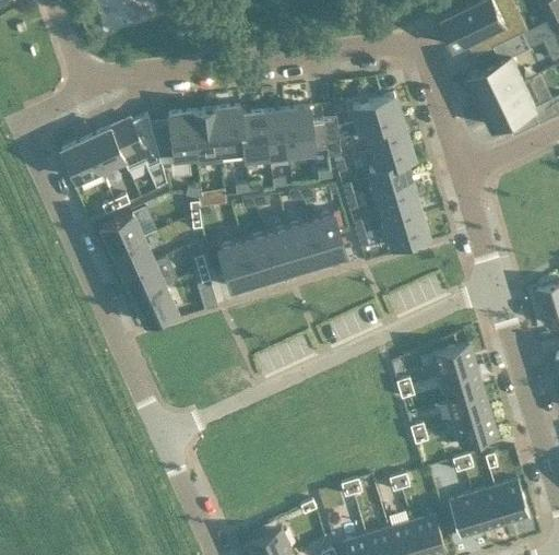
[(494,0),(480,0),(440,20),(442,25),(444,32),(445,31),(454,49),(466,44),(486,34),(494,48),(523,34),(528,31),(522,16),(501,15),(494,0)]
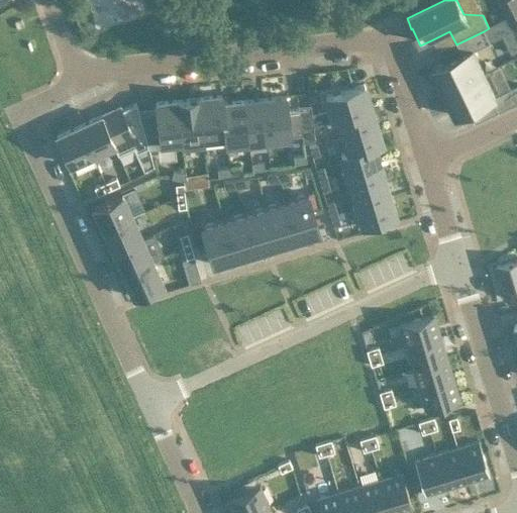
[(516,28),(516,0),(505,0),(499,3),(513,31),(516,28)]
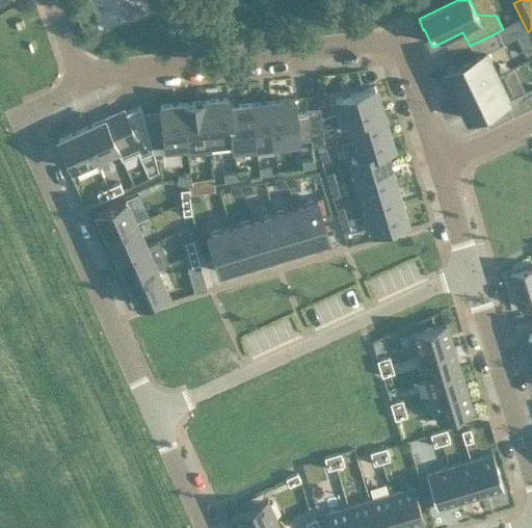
[(499,78),(487,55),(505,47),(498,32),(470,46),(476,59),(446,74),(457,98),(499,78)]
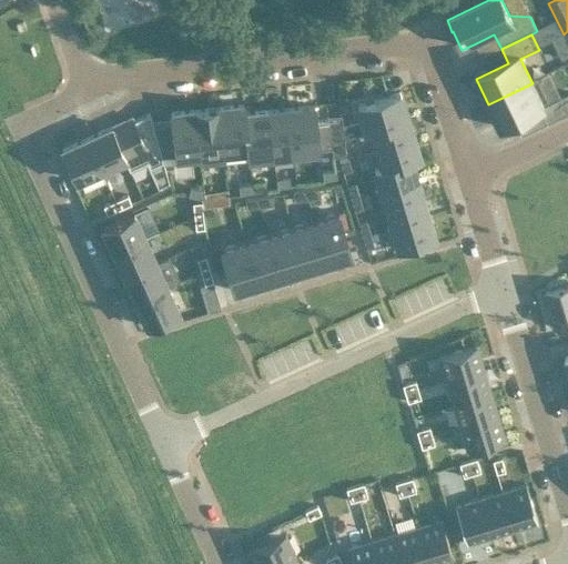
[(567,117),(567,97),(545,109),(533,83),(488,104),(500,131),(541,112),(548,127),(567,117)]
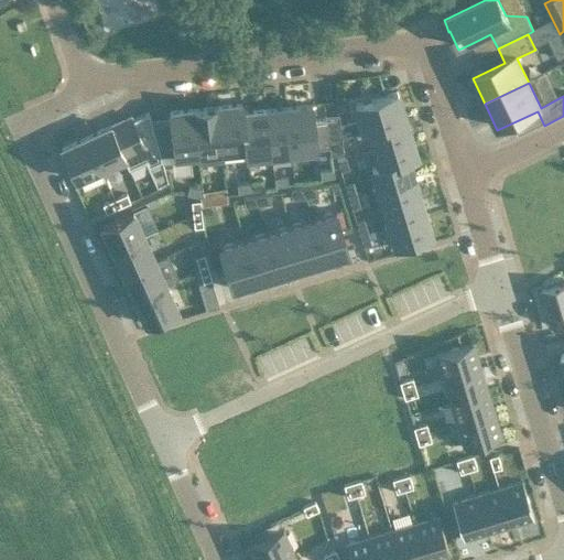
[(325,119),(324,119),(325,122),(326,122),(328,147),(342,146),(342,141),(364,135),(364,133),(404,121),(397,96),(355,109),(359,121),(339,128),(338,117),(325,119)]
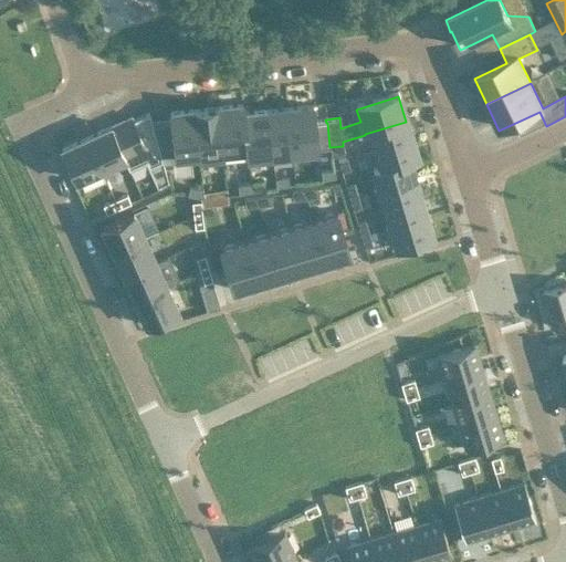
[(242,108),(218,111),(222,155),(223,155),(245,152),(247,152),(243,117),(243,116),(242,108)]
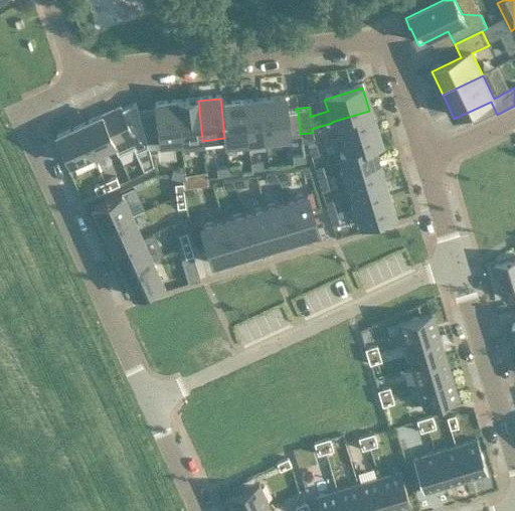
[(284,100),(261,102),(266,142),(301,138),(300,134),(298,112),(297,112),(286,113),(284,100)]
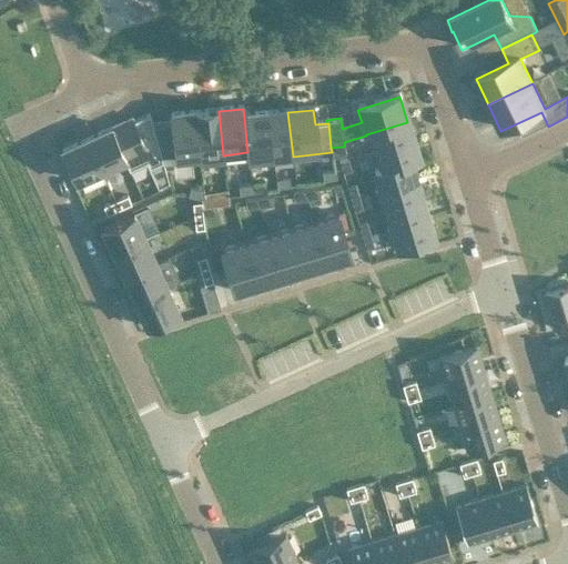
[(219,111),(194,114),(200,163),(199,163),(199,169),(200,169),(224,165),(225,165),(224,155),(223,155),(219,111)]
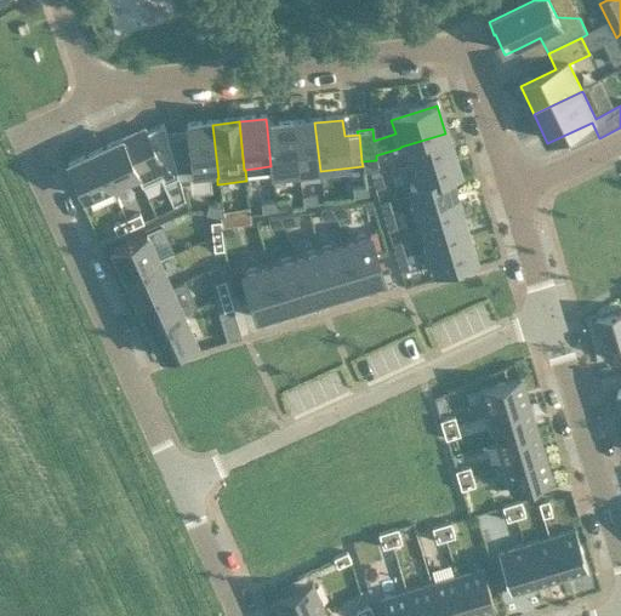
[(314,123),(292,125),(298,174),(300,174),(320,171),(314,123)]
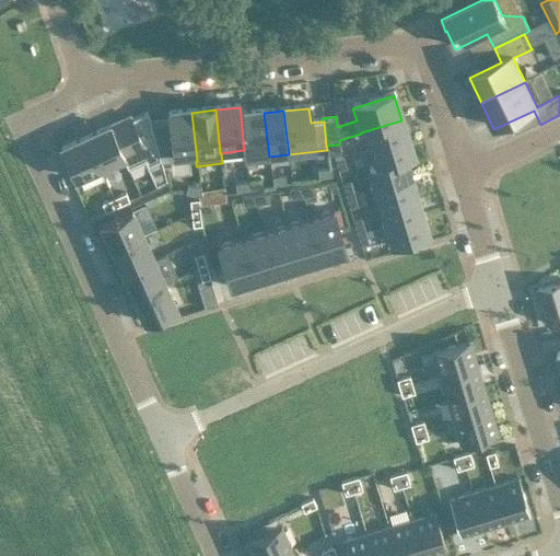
[(191,113),(168,115),(170,129),(174,163),(196,161),(197,161),(191,113)]
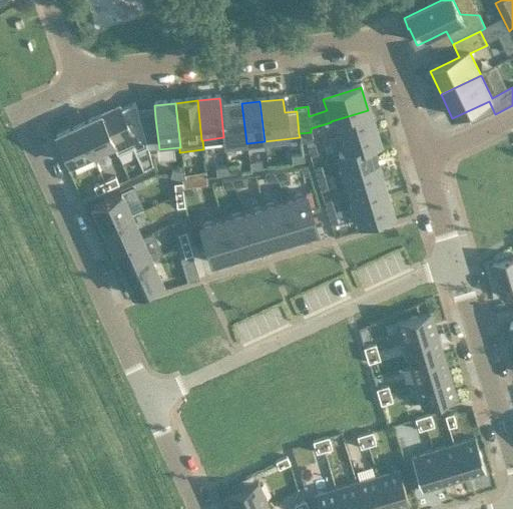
[(220,105),(220,106),(223,137),(222,137),(224,150),(225,150),(246,148),(248,147),(247,143),(246,143),(241,103),(220,105)]
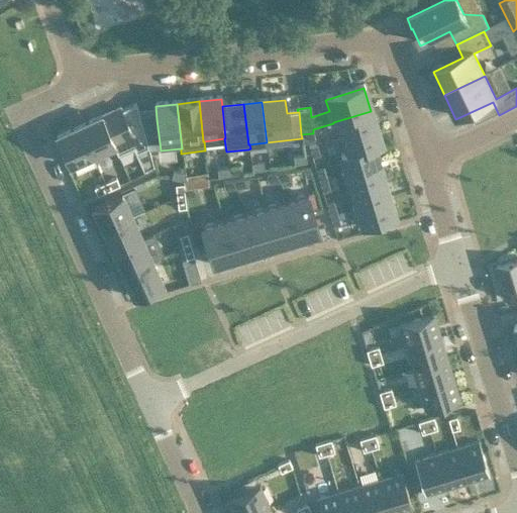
[(102,118),(101,119),(113,146),(112,147),(117,158),(133,150),(143,173),(153,169),(148,152),(140,121),(137,112),(136,106),(121,113),(120,110),(102,119),(102,118)]
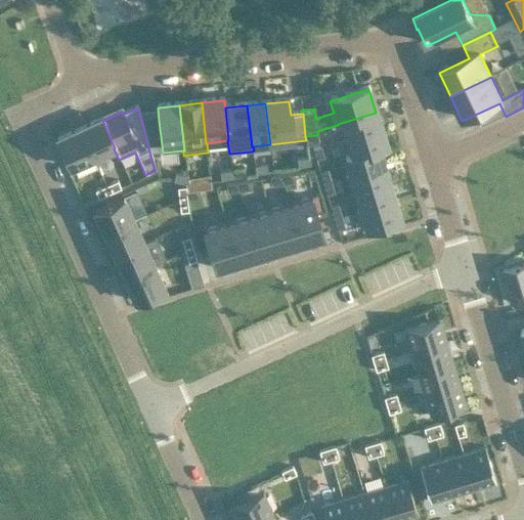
[(376,113),(338,124),(338,125),(343,141),(381,130),(376,113)]
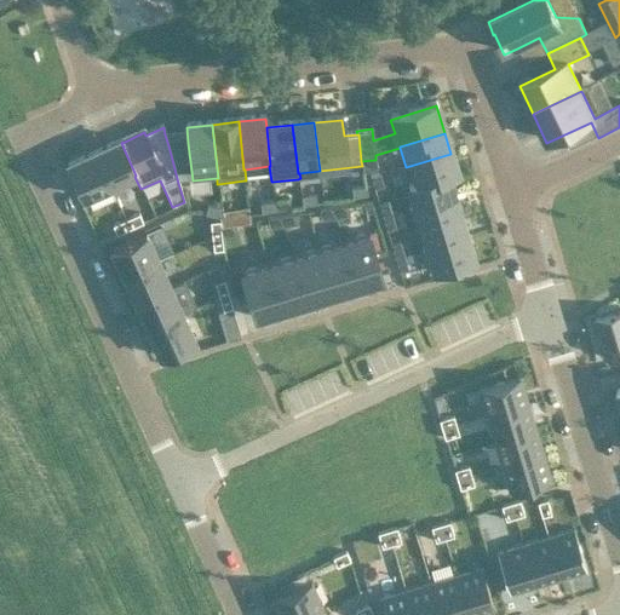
[(121,143),(95,155),(109,188),(135,177),(136,176),(121,143)]
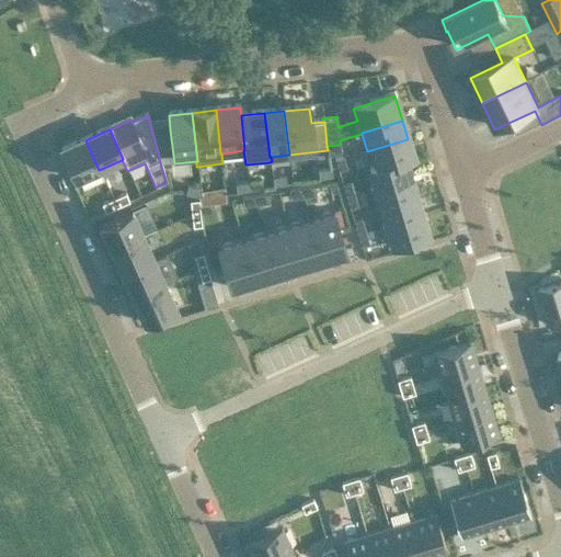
[(170,129),(152,132),(161,166),(174,163),(170,129)]
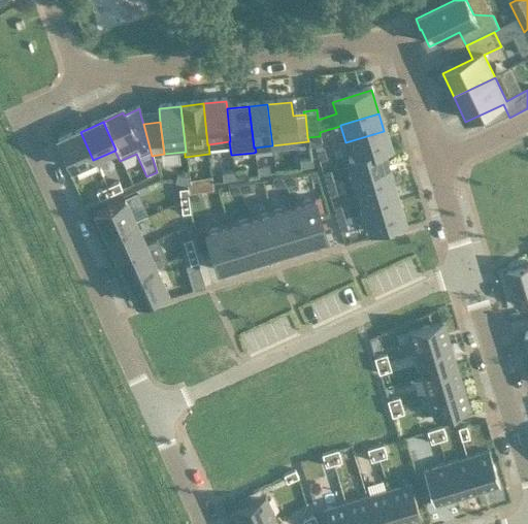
[(384,131),(345,142),(351,160),(382,151),(382,152),(390,150),(389,149),(384,131)]
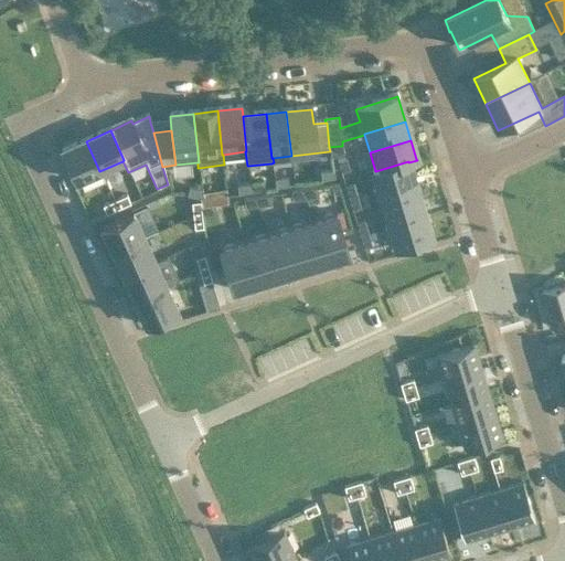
[(81,144),(61,152),(75,182),(99,171),(86,141),(81,144)]
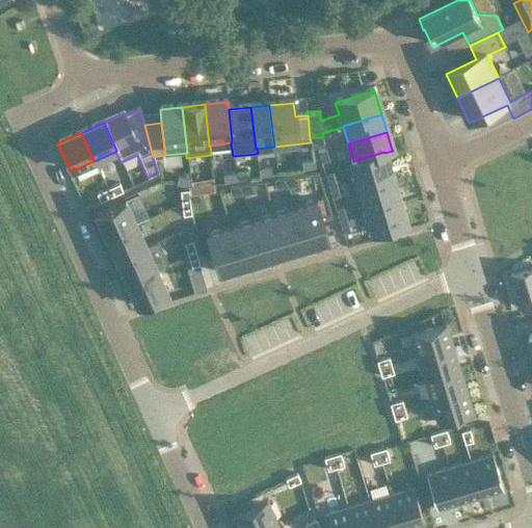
[(322,137),(310,138),(311,142),(311,150),(316,148),(323,146),(322,137)]
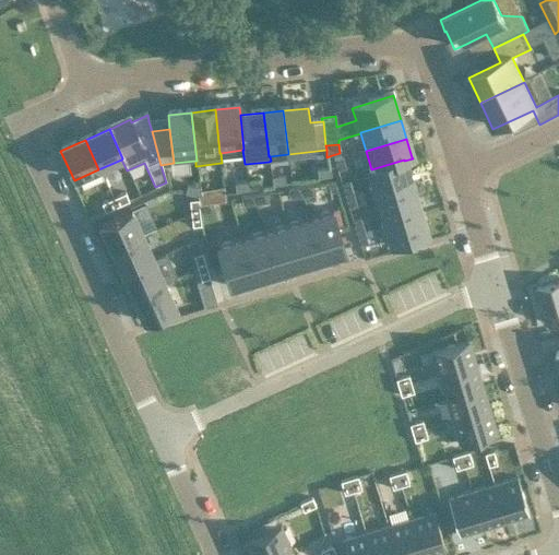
[(342,158),(333,161),(337,174),(345,172),(342,158)]
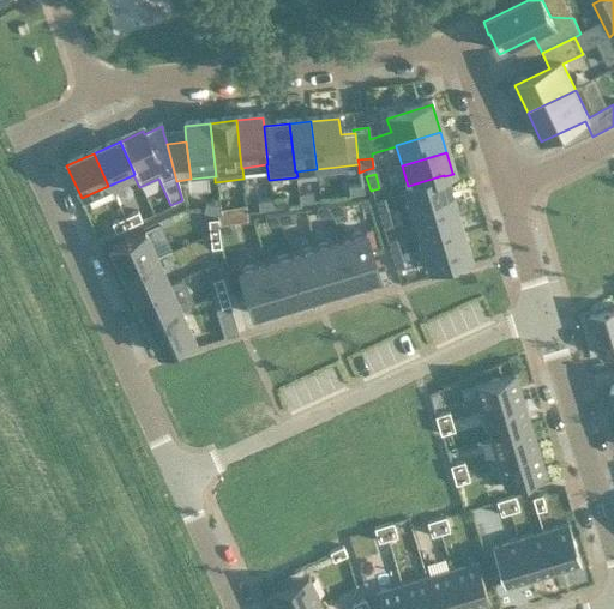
[(408,186),(404,187),(410,207),(411,207),(450,197),(444,176),(444,175),(408,186)]
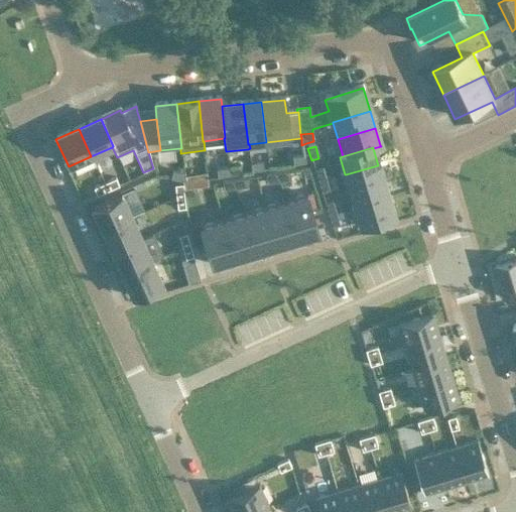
[(304,157),(292,159),(293,167),(305,165),(304,157)]
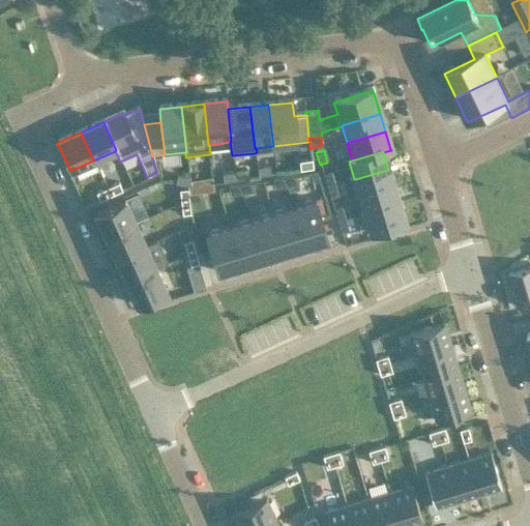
[(269,169),(257,171),(259,179),(271,177),(269,169)]
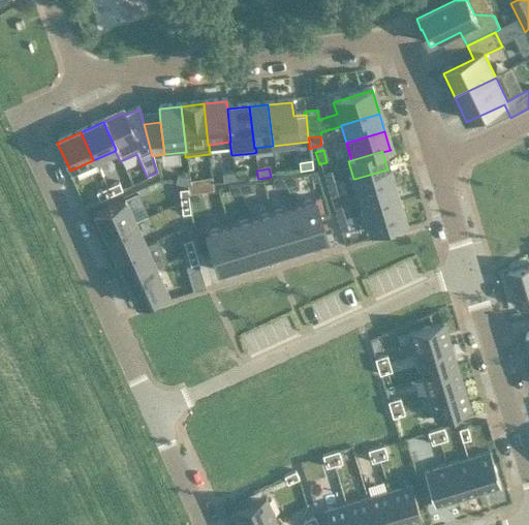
[(353,179),(349,180),(349,181),(354,198),(354,199),(360,198),(360,197),(393,187),(387,170),(354,179),(353,179)]
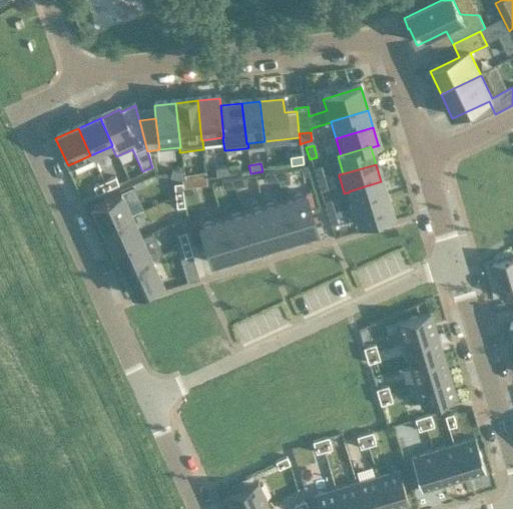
[(239,166),(227,168),(228,176),(240,174),(239,166)]
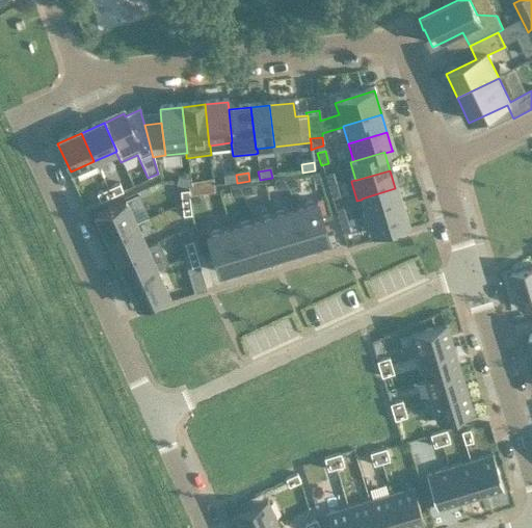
[(236,175),(223,177),(224,185),(237,183),(236,175)]
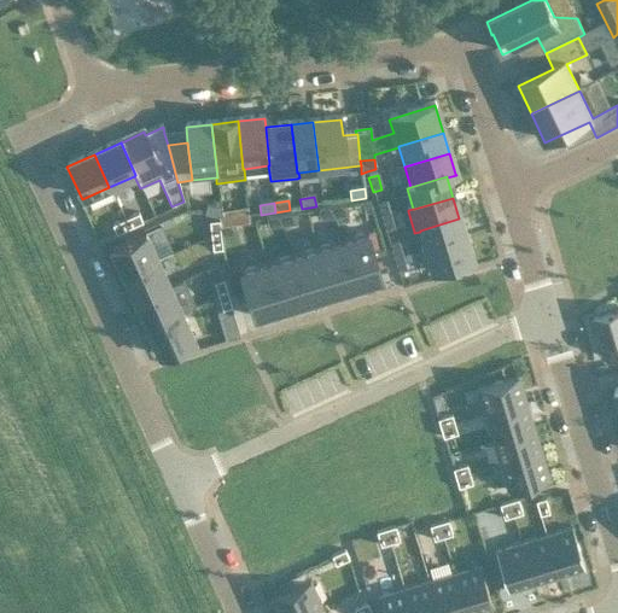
[(386,203),(377,205),(382,220),(390,216),(386,203)]
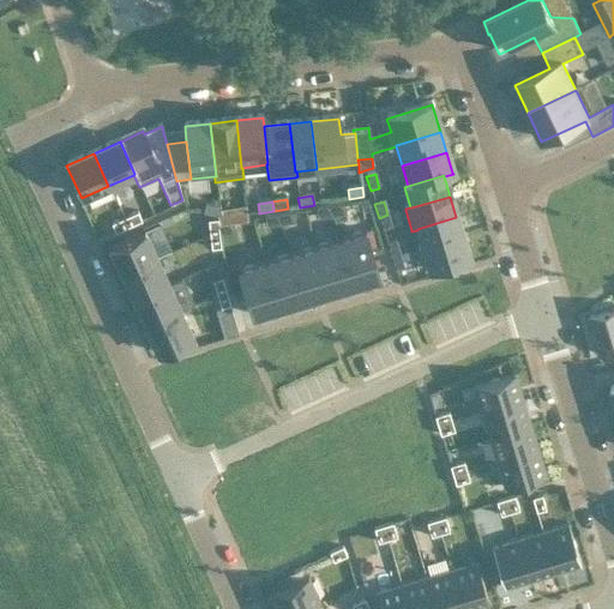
[(205,206),(203,215),(217,218),(221,217),(220,209),(205,206)]
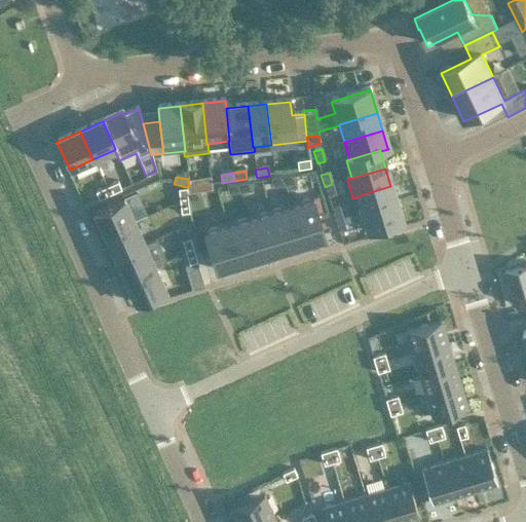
[(295,177),(283,180),(285,187),(297,185),(295,177)]
